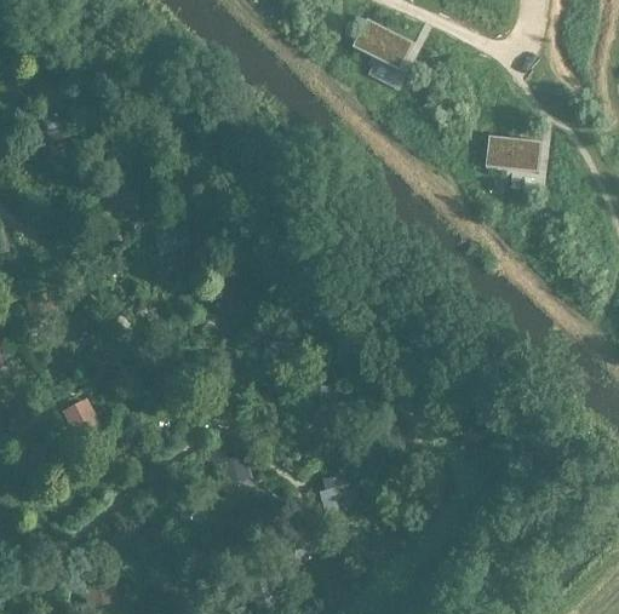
[(413,41),(367,16),(351,42),(397,69),(413,41)]
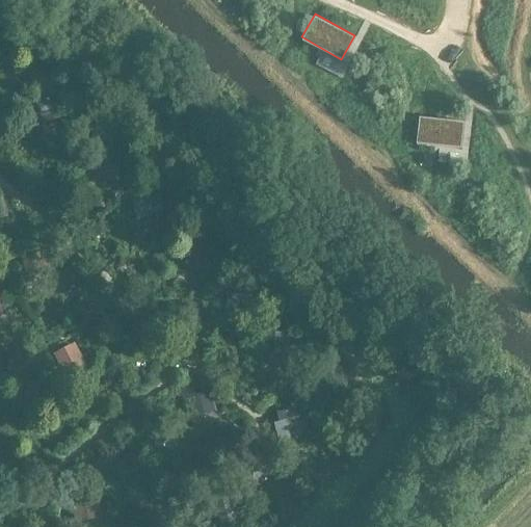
[(381,77),(366,101),(379,110),(395,86),(381,77)]
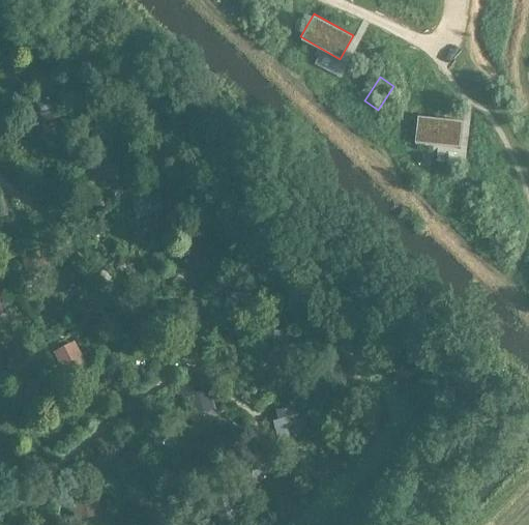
[(462,120),(417,114),(414,140),(459,147),(462,120)]
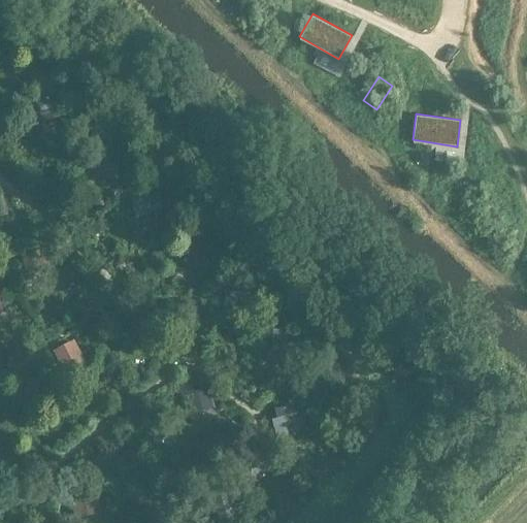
[(68,152),(68,176),(100,176),(100,152),(68,152)]
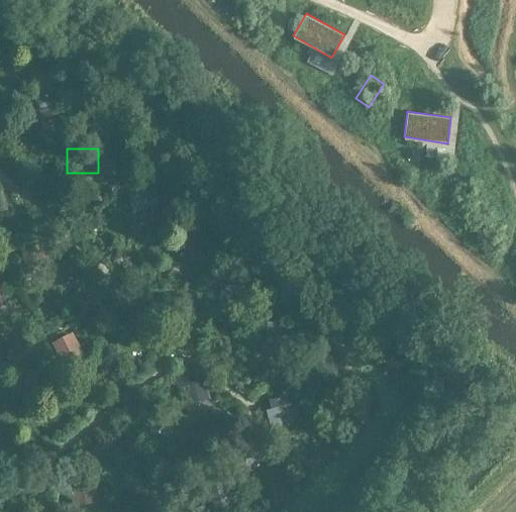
[(129,187),(134,207),(163,200),(158,181),(129,187)]
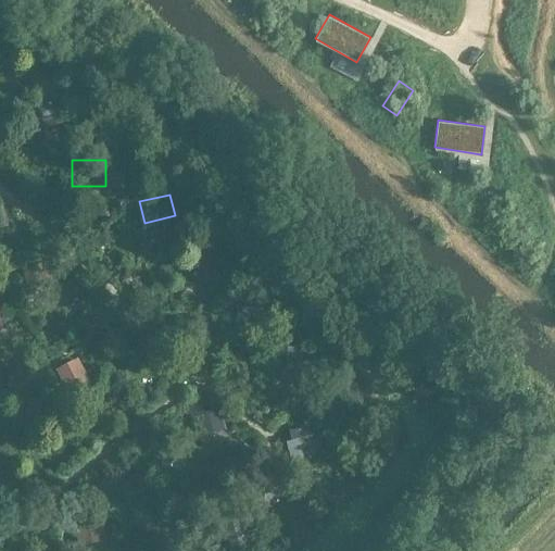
[(59,367),(59,393),(91,393),(91,367),(59,367)]
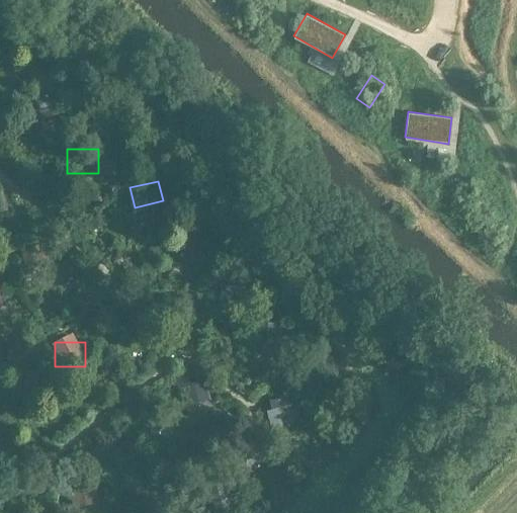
[(172,391),(183,411),(205,399),(194,378),(172,391)]
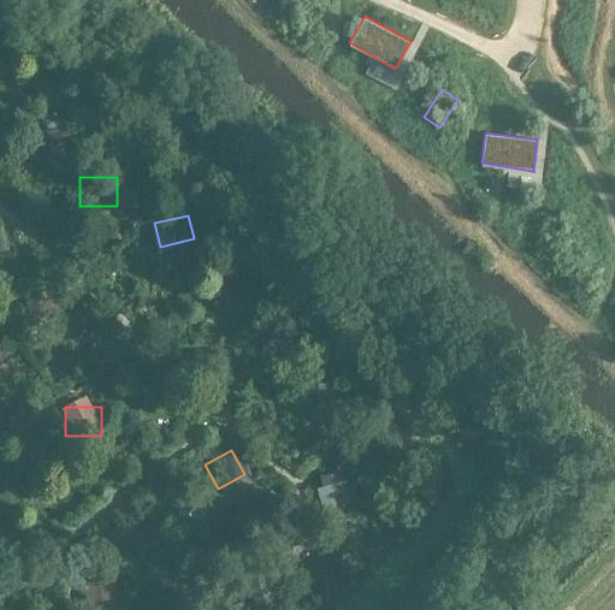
[(311,468),(311,497),(347,497),(347,468),(311,468)]
